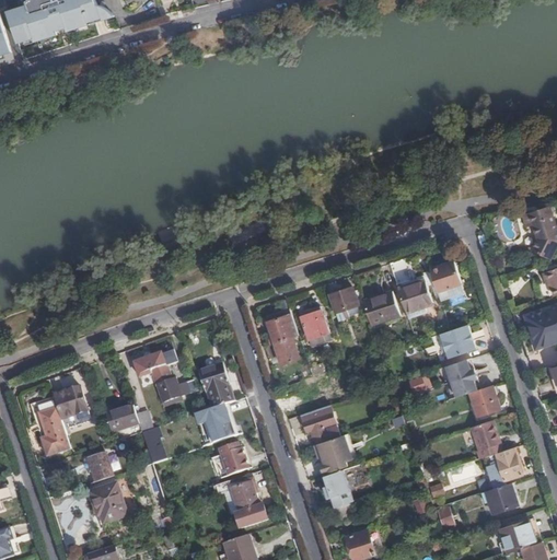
[(4,0),(9,10),(22,47),(50,38),(51,38),(73,32),(62,0),(4,0)]
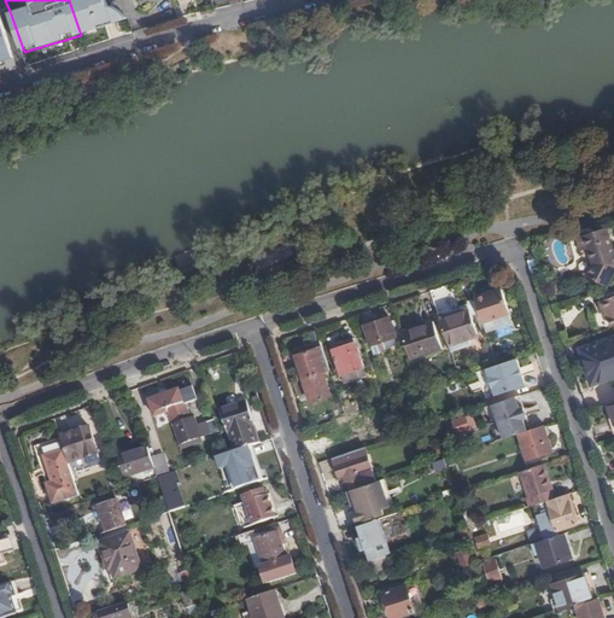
[(0,63),(11,60),(0,25),(0,63)]
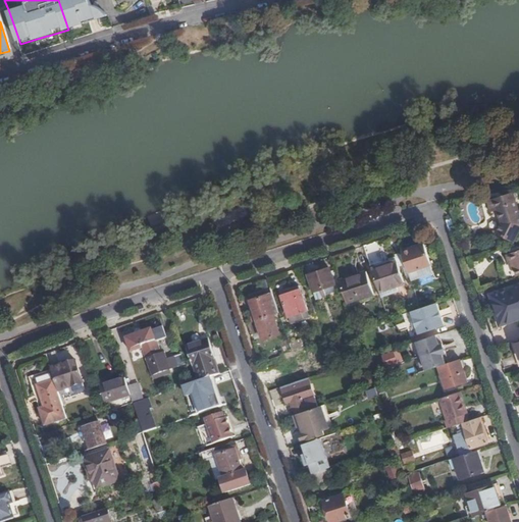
[(512,229),(516,231),(518,224),(518,219),(512,197),(499,201),(498,197),(485,201),(488,211),(495,209),(499,221),(492,232),(506,240),(512,229)]
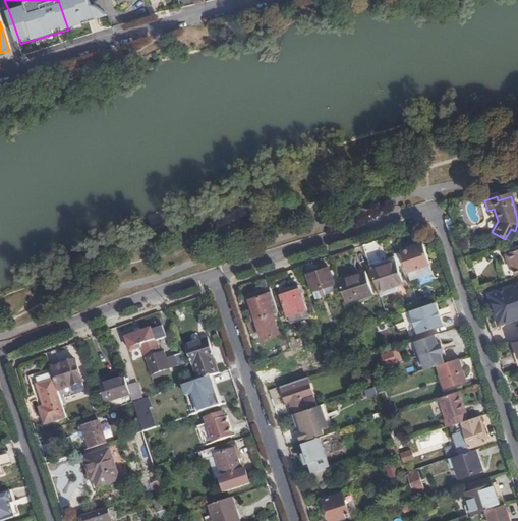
[(508,241),(515,231),(511,229),(505,239),(508,241)]
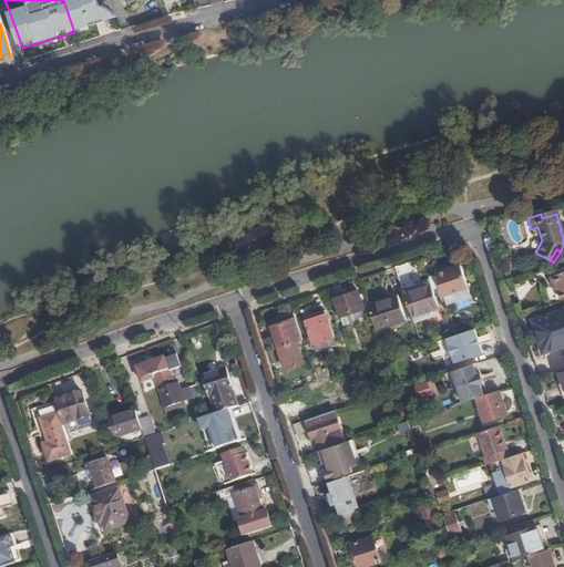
[(457,266),(433,275),(444,305),(467,297),(463,288),(465,288),(457,266)]
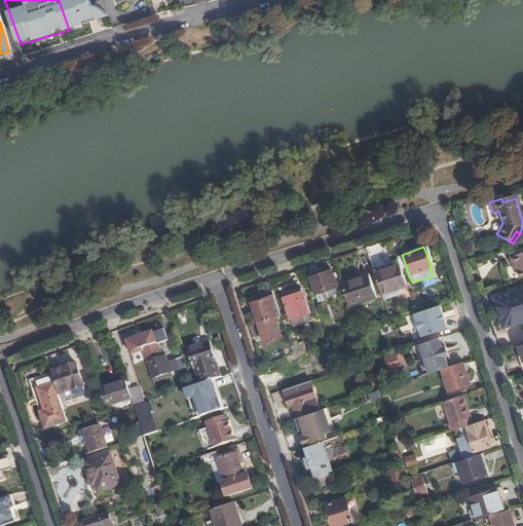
[(512,267),(516,279),(522,276),(522,251),(506,257),(509,268),(512,267)]
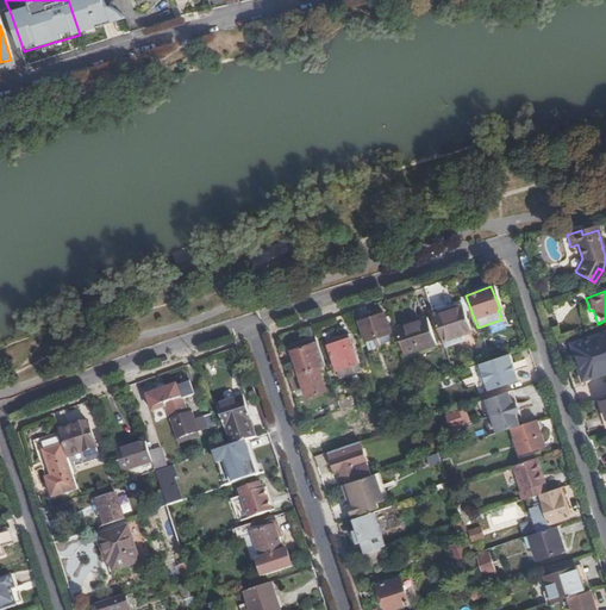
[(461,307),(431,317),(439,341),(469,331),(461,307)]
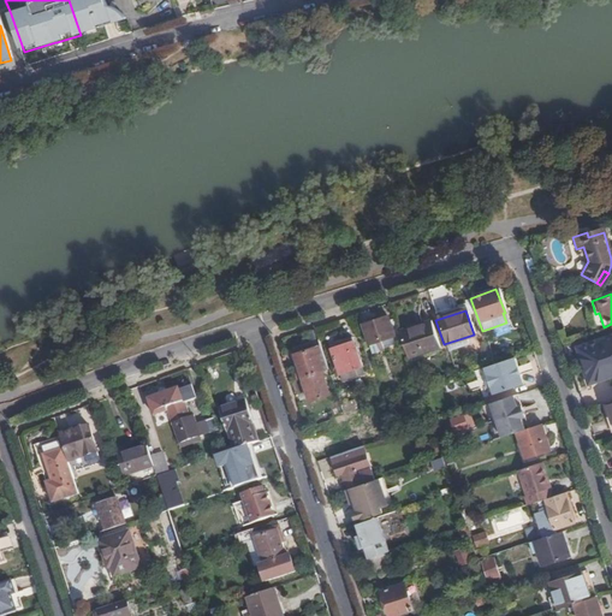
[(392,338),(387,321),(386,319),(376,321),(378,325),(363,330),(373,357),(387,353),(384,341),(392,338)]
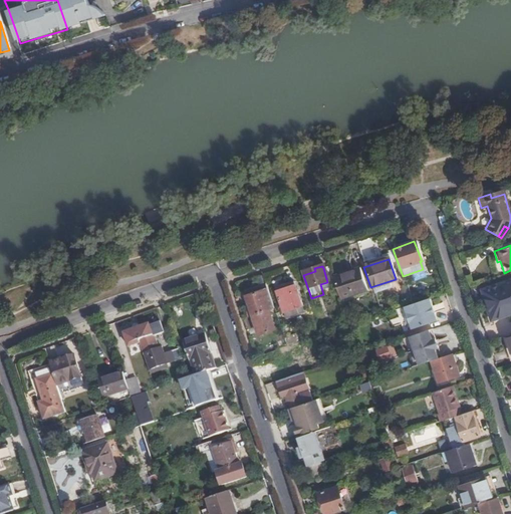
[(332,277),(329,266),(323,268),(327,282),(333,279),(332,277)]
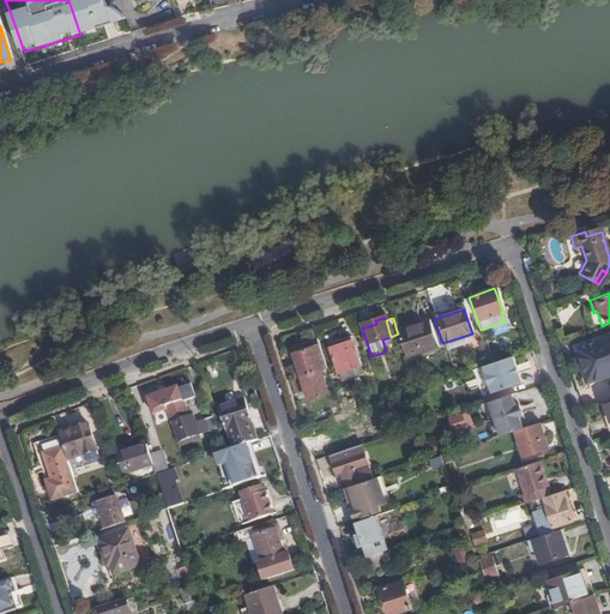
[(398,333),(406,357),(436,347),(427,321),(397,331),(398,333)]
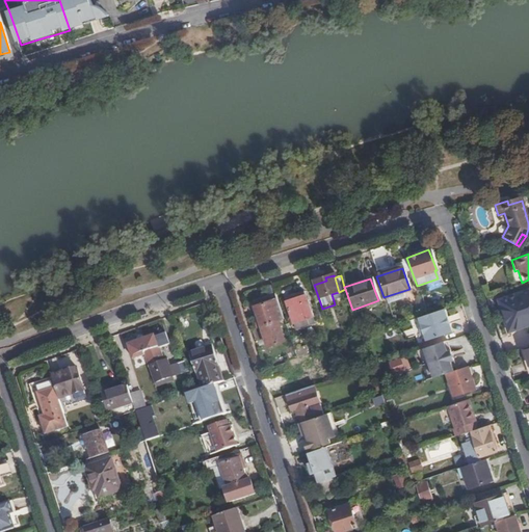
[(528,289),(496,300),(506,329),(528,322),(528,289)]
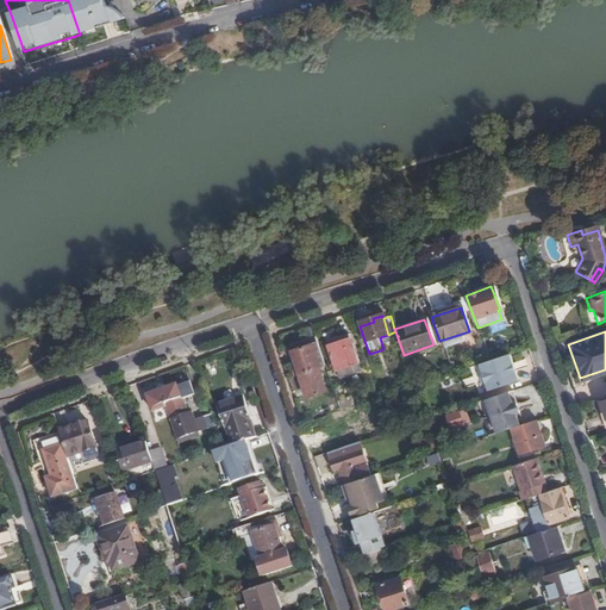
[(291,353),(306,347),(305,342),(289,347),(291,353)]
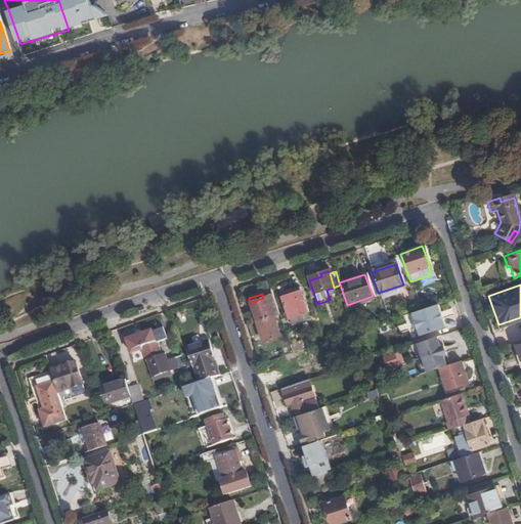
[(307,314),(300,294),(281,300),(289,320),(307,314)]
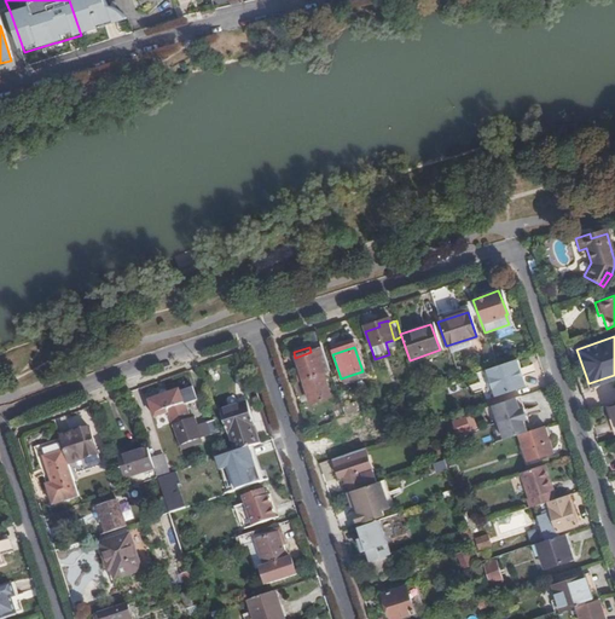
[(328,371),(320,350),(313,352),(312,352),(311,352),(295,358),(309,404),(329,399),(320,374),(328,371)]
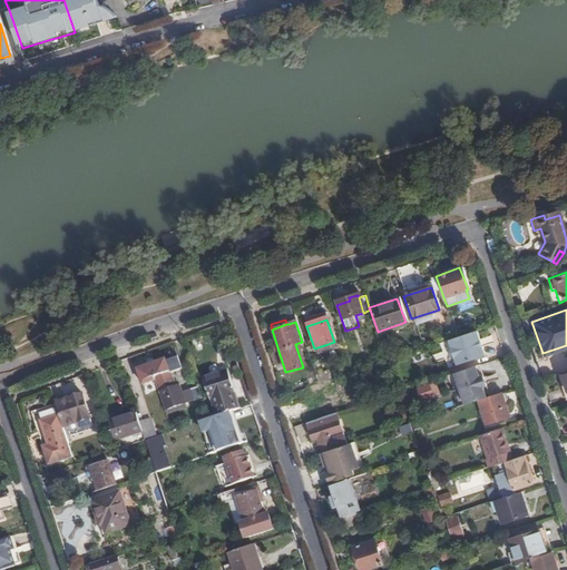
[(456,333),(452,325),(445,327),(447,335),(456,333)]
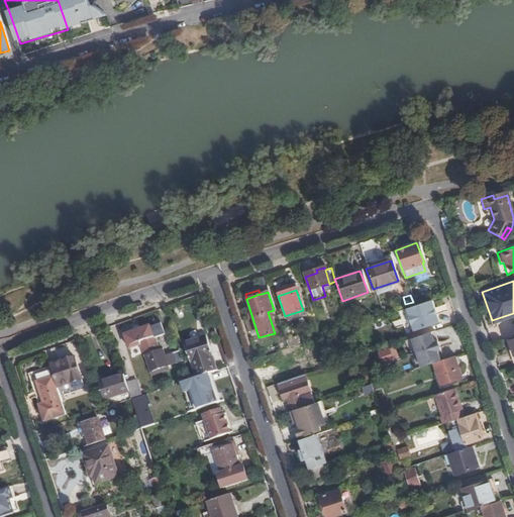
[(438,323),(431,300),(414,305),(397,311),(404,333),(438,323)]
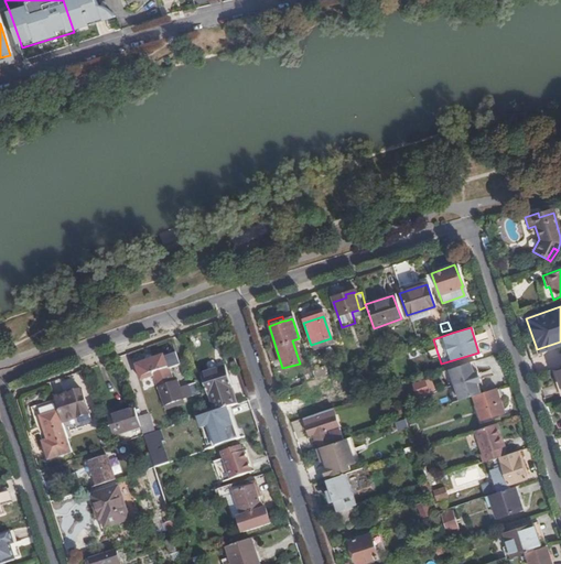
[(181,403),(177,393),(175,394),(166,371),(179,367),(175,356),(163,359),(163,357),(136,367),(141,387),(153,382),(161,410),(181,403)]
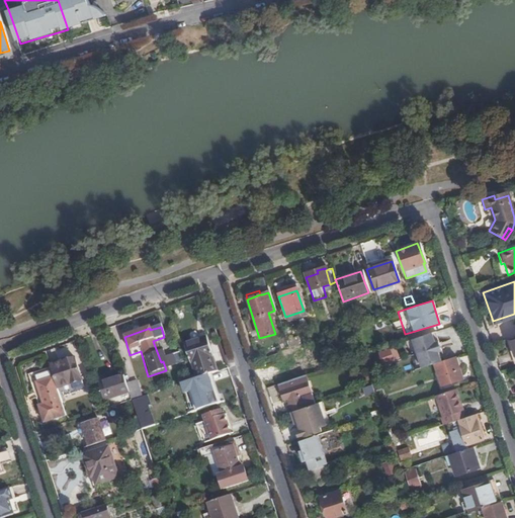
[(434,332),(412,339),(421,367),(433,363),(443,360),(440,349),(442,348),(440,342),(438,343),(434,332)]
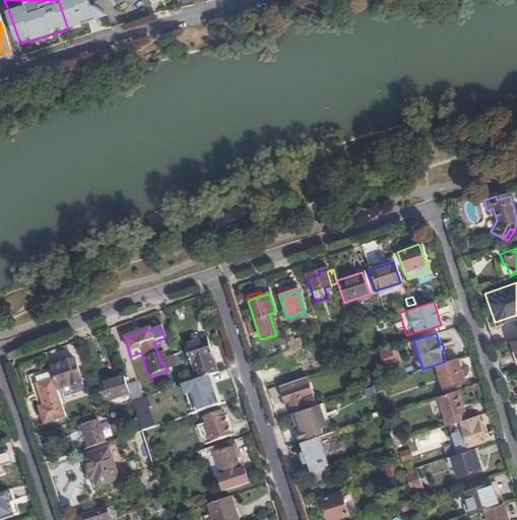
[(208,377),(213,375),(208,360),(210,359),(204,339),(182,347),(189,366),(191,366),(196,381),(208,377)]
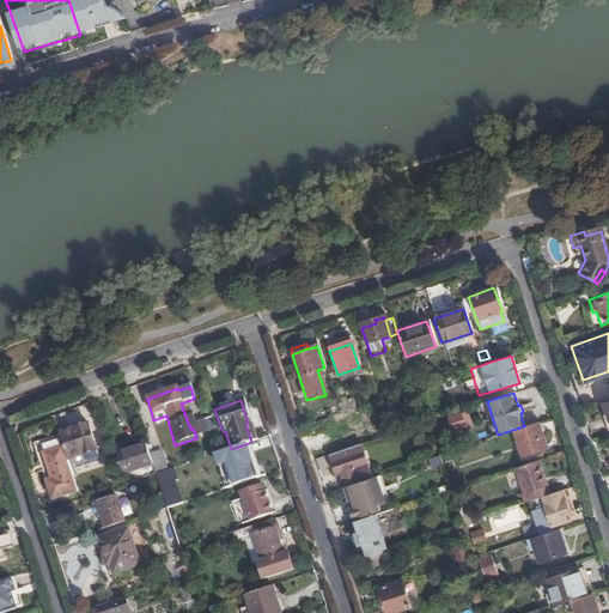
[(487,401),(481,404),(492,437),(498,435),(487,401)]
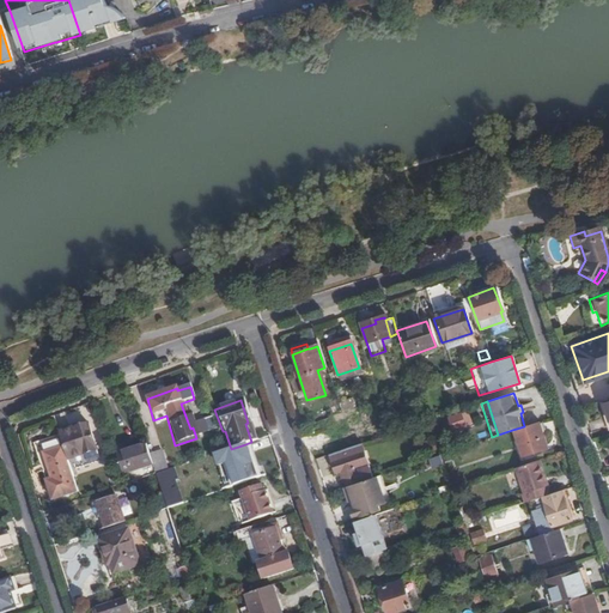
[(607,412),(604,402),(598,404),(607,431),(608,430),(608,428),(608,429),(603,413),(607,412)]
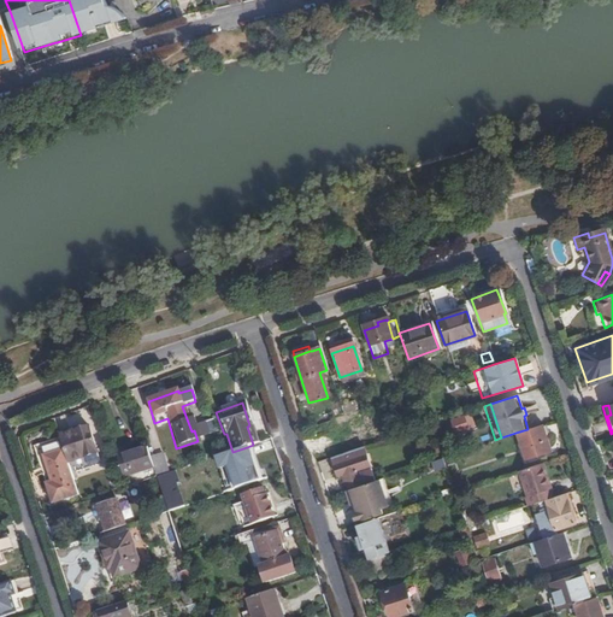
[(461,417),(449,421),(453,433),(465,429),(461,417)]
